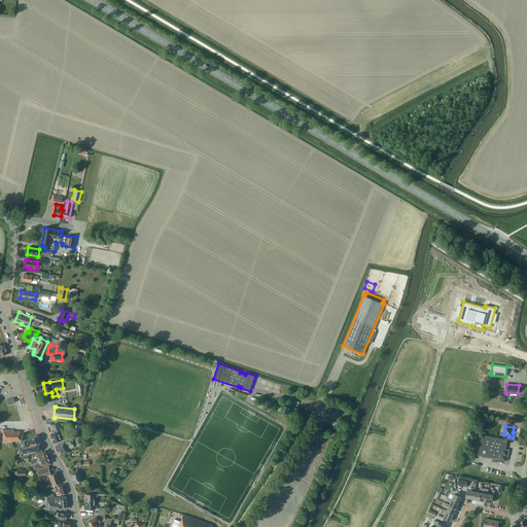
[(3,429),(3,442),(13,442),(13,441),(20,441),(20,431),(13,431),(13,430),(3,429)]
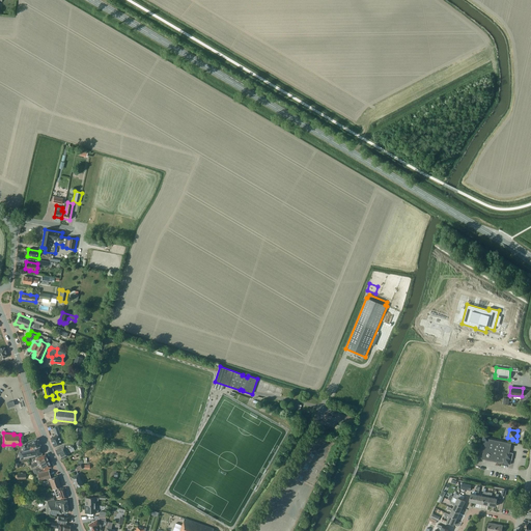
[(61,435),(58,436),(58,435),(51,438),(54,447),(64,443),(61,435)]
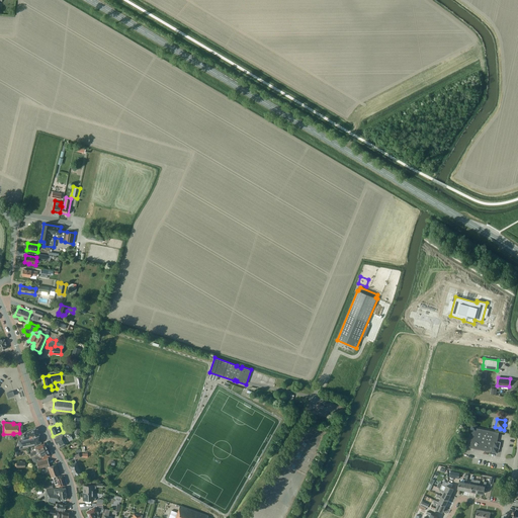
[(469,447),(498,453),(500,442),(497,442),(499,432),(477,428),(478,425),(471,424),(470,430),(473,430),(469,447)]
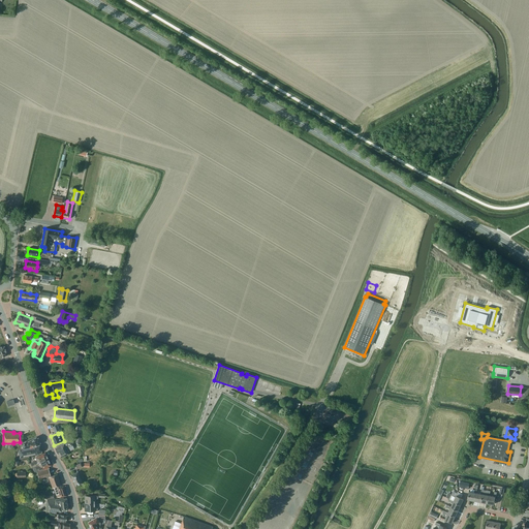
[(37,438),(36,437),(27,442),(26,441),(22,444),(20,449),(19,452),(21,459),(38,455),(42,453),(39,444),(39,443),(40,442),(38,438),(37,438)]
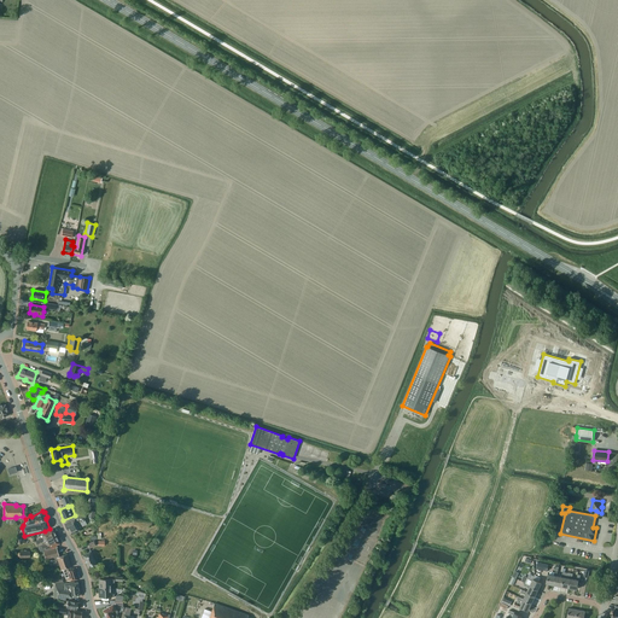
[(85,520),(82,516),(64,524),(70,536),(81,530),(80,528),(81,528),(79,523),(85,520)]
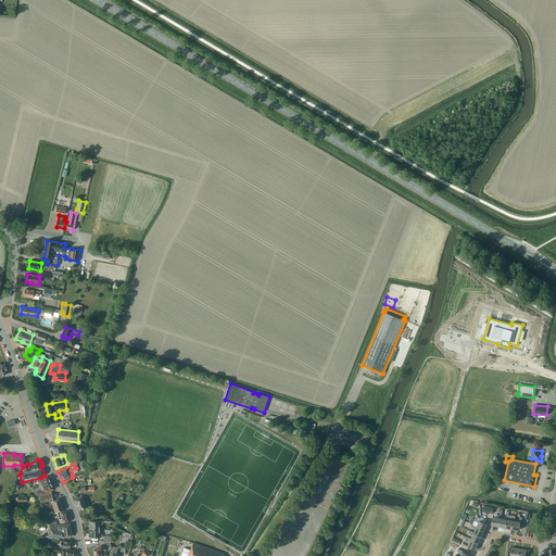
[(38,480),(39,483),(33,487),(34,490),(39,488),(40,488),(40,487),(51,482),(48,477),(47,476),(42,479),(41,479),(40,479),(38,480)]
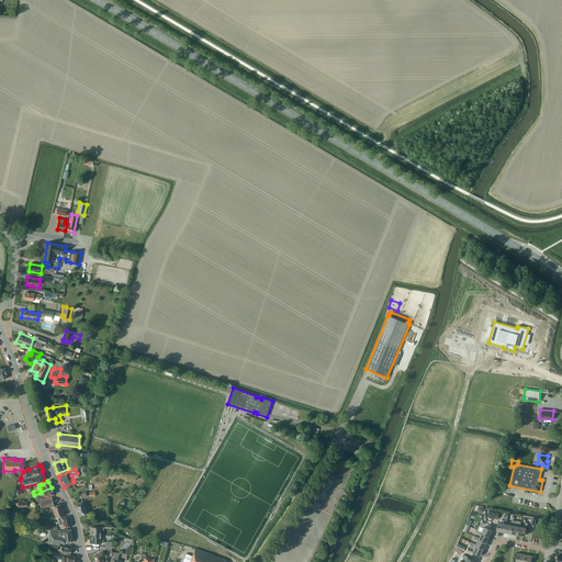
[(52,498),(53,498),(52,495),(55,494),(52,487),(41,492),(41,493),(40,493),(41,495),(38,496),(35,498),(37,502),(40,502),(41,502),(52,498)]
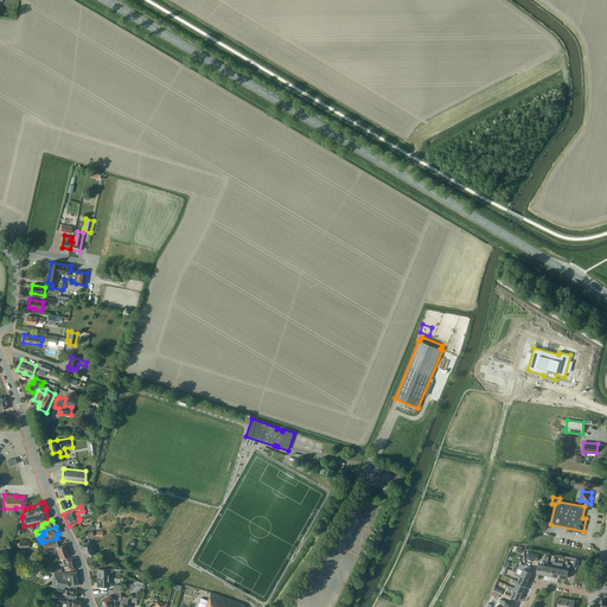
[(56,548),(59,560),(70,557),(66,544),(58,547),(56,538),(44,542),(43,542),(45,550),(53,548),(53,549),(56,548)]
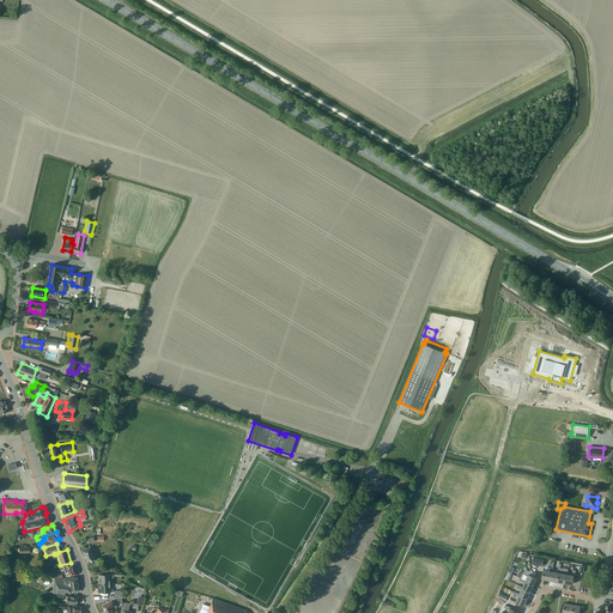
[(83,551),(87,563),(96,559),(90,547),(83,551)]
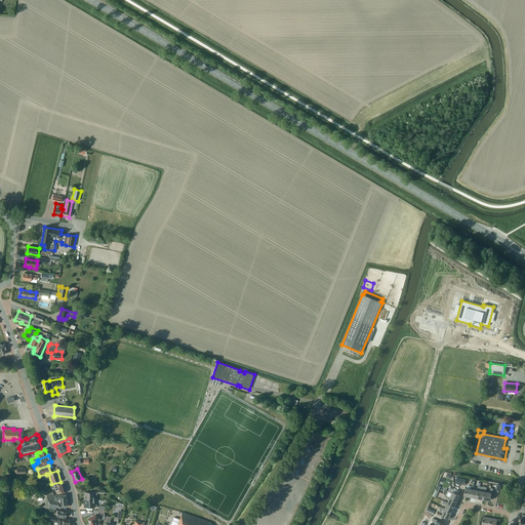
[(57,491),(57,493),(66,492),(64,483),(57,484),(57,483),(54,484),(56,491),(57,491)]
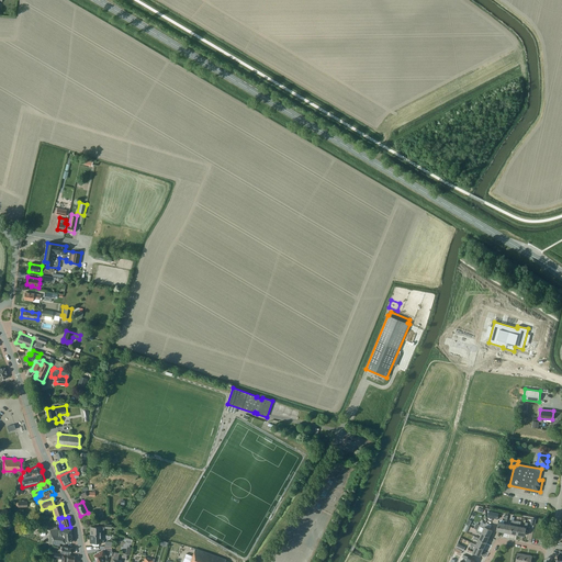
[(506,524),(507,519),(505,518),(504,524),(498,523),(497,530),(504,532),(505,524),(506,524)]
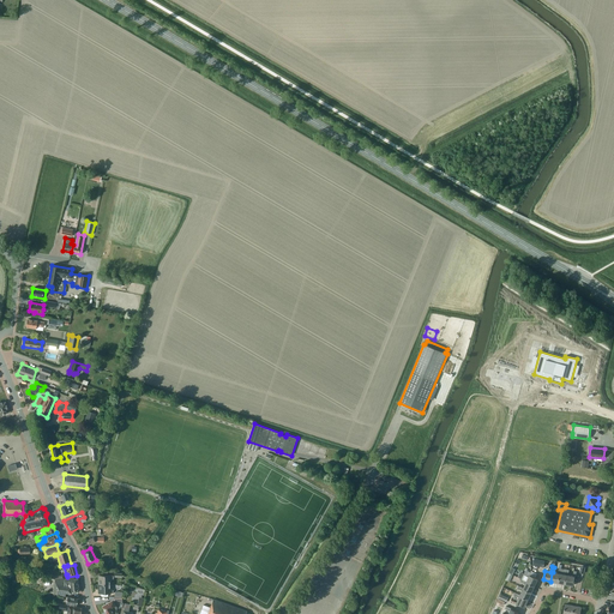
[(561,573),(561,569),(559,567),(558,573),(553,572),(552,572),(551,582),(558,583),(560,573),(561,573)]
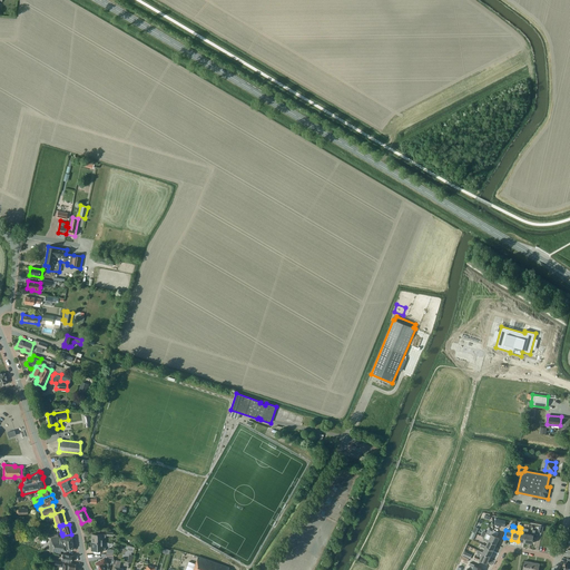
[(528,534),(529,529),(526,529),(524,533),(521,532),(520,532),(518,541),(524,542),(527,533),(528,534)]
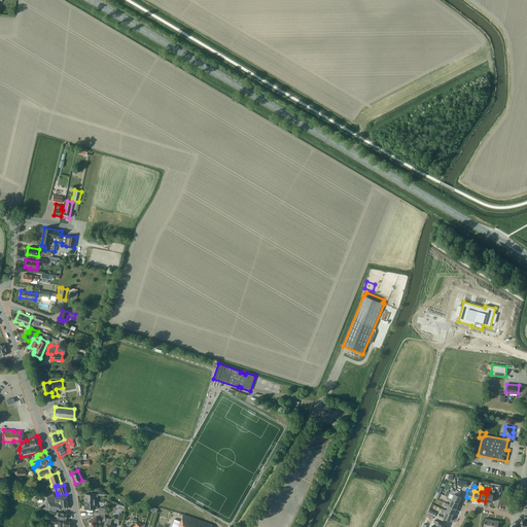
[(494,495),(495,490),(493,490),(492,494),(488,494),(487,493),(485,501),(492,502),(493,495),(494,495)]
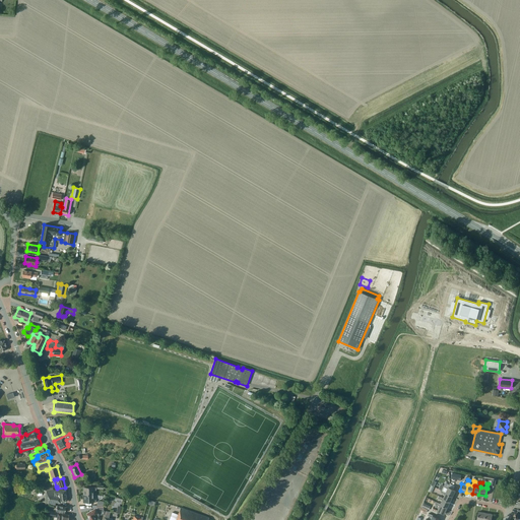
[(453,497),(455,491),(449,488),(449,486),(445,484),(444,486),(442,491),(446,493),(446,494),(453,497)]
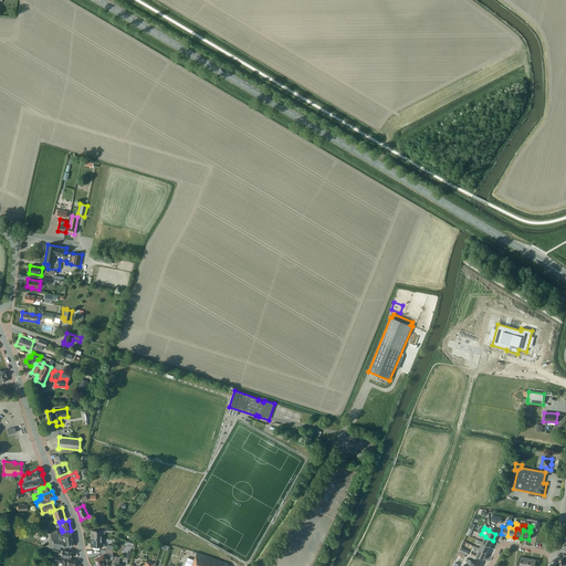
[(51,534),(51,537),(50,547),(61,549),(61,546),(65,547),(72,546),(71,543),(73,543),(72,533),(69,534),(69,533),(64,533),(60,534),(51,534)]
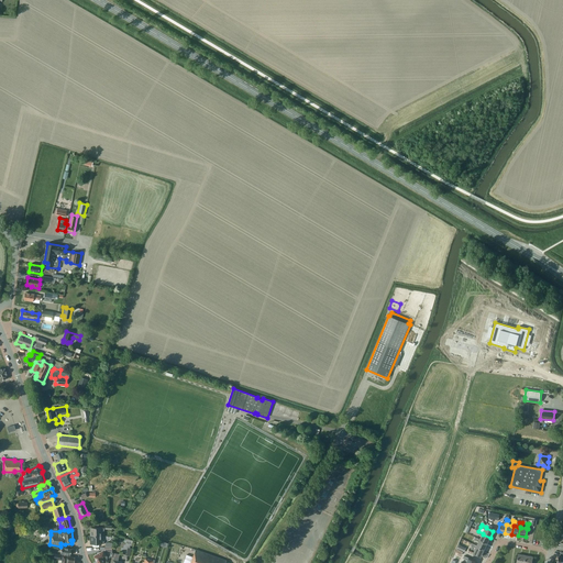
[(483,534),(483,533),(478,531),(477,533),(482,536),(479,540),(487,544),(490,538),(483,534)]
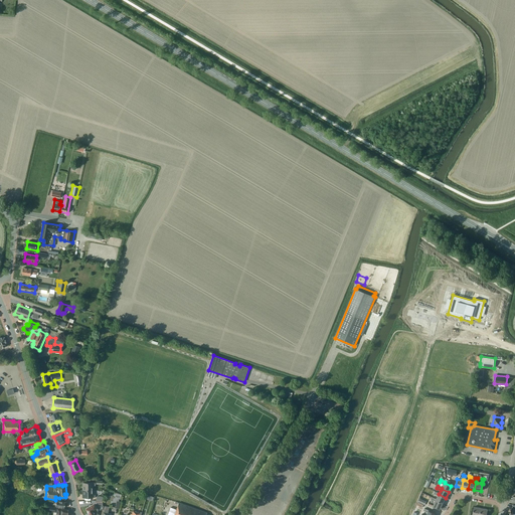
[(439,494),(435,492),(434,494),(438,496),(437,499),(436,500),(443,503),(446,498),(439,494)]
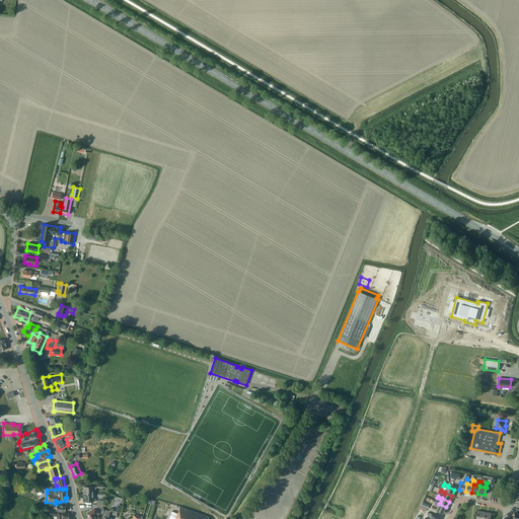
[(439,504),(440,503),(436,501),(435,503),(439,505),(437,510),(444,513),(446,507),(439,504)]
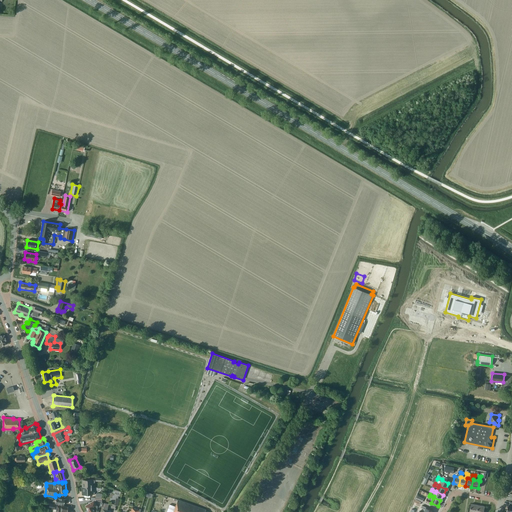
[(205,511),(206,510),(178,500),(173,511),(205,511)]
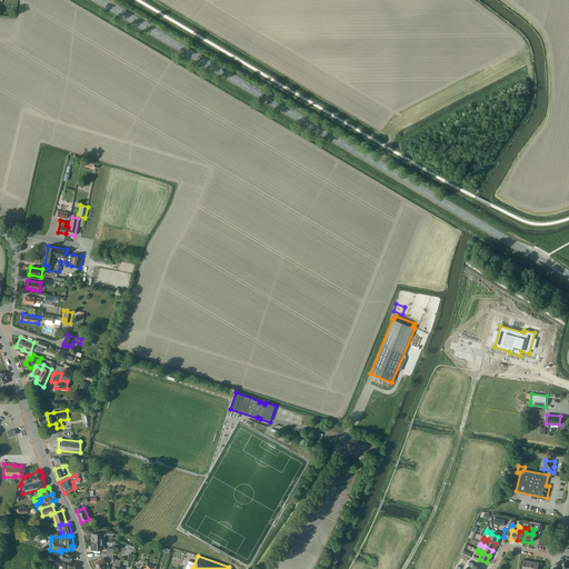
[(108,563),(106,559),(105,557),(101,558),(99,558),(99,560),(96,561),(96,562),(99,568),(106,568),(107,568),(108,563)]
